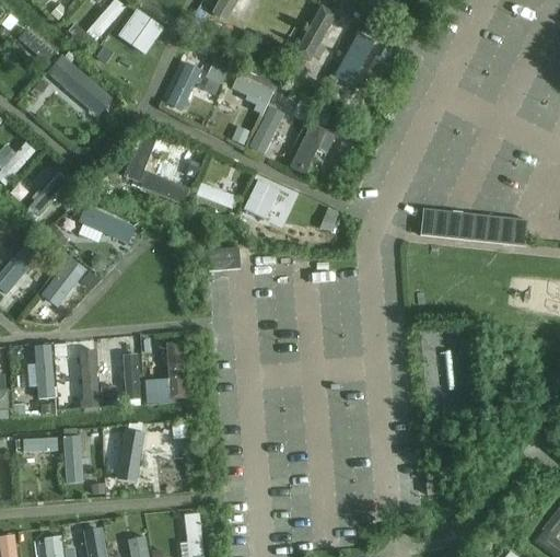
[(39,4),(60,22),(67,14),(54,2),(51,4),(47,0),(43,0),(39,4)]
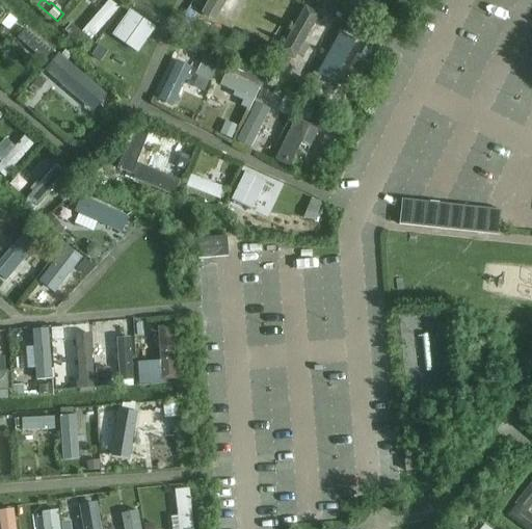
[(90,37),(118,6),(112,0),(108,0),(81,30),(72,22),(65,29),(83,45),(89,37),(90,37)]
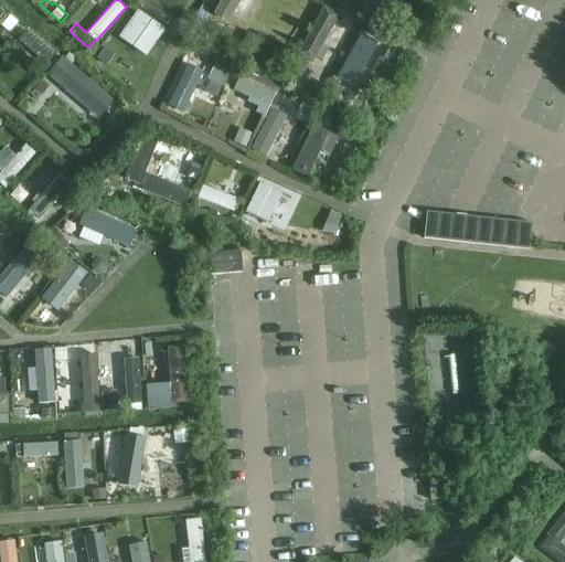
[(221,0),(215,12),(230,19),(235,8),(244,11),(249,0),(221,0)]
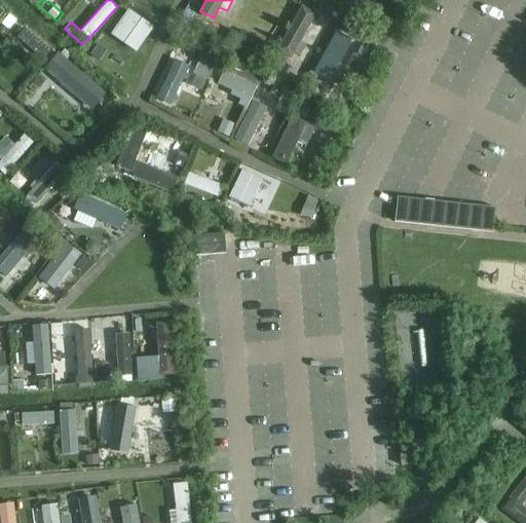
[(256,0),(245,23),(254,29),(269,0),(256,0)]
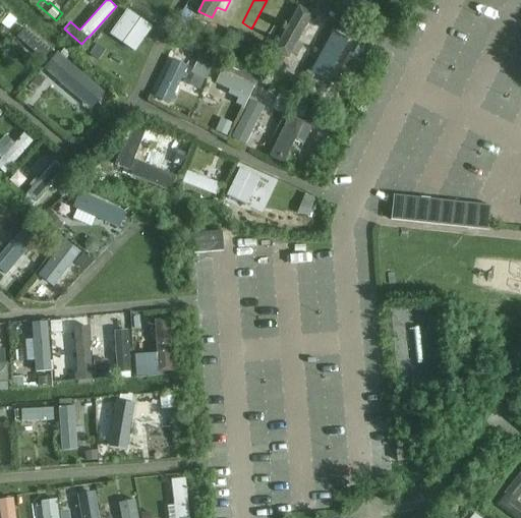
[(287,54),(311,10),(296,1),(290,13),(293,14),(275,47),(287,54)]
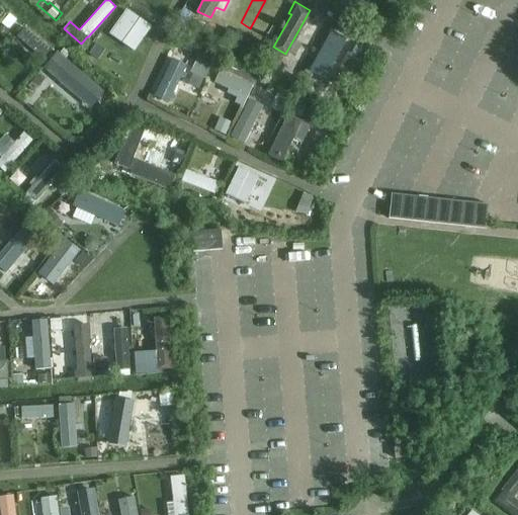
[(51,48),(24,25),(17,34),(42,57),(51,48)]
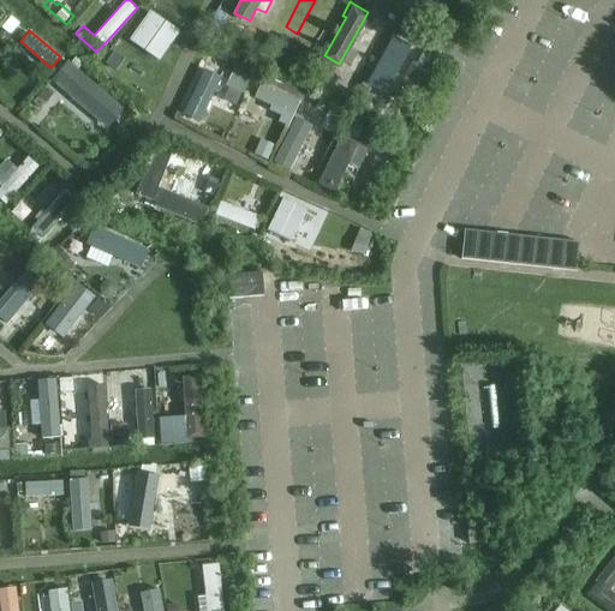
[(614,36),(604,31),(567,103),(602,121),(614,95),(614,36)]
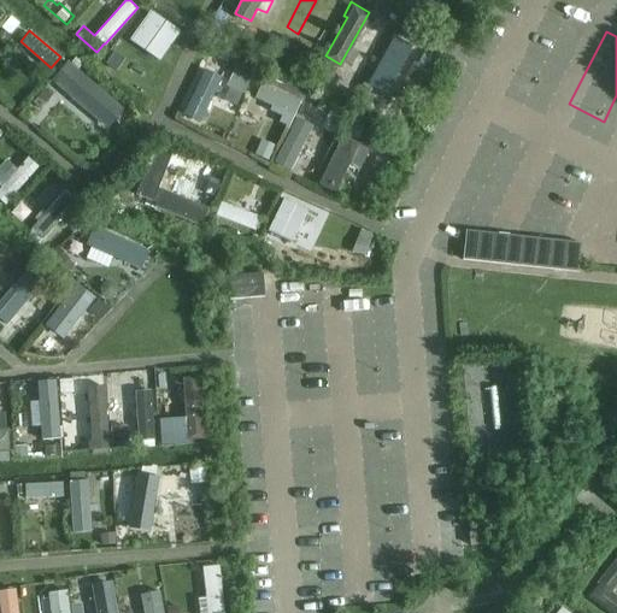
[(159,80),(124,49),(115,60),(150,90),(159,80)]
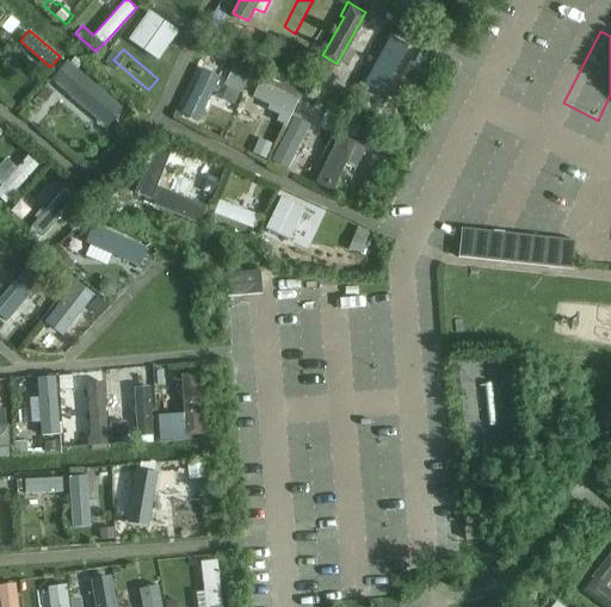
[(235,61),(226,84),(242,90),(251,68),(235,61)]
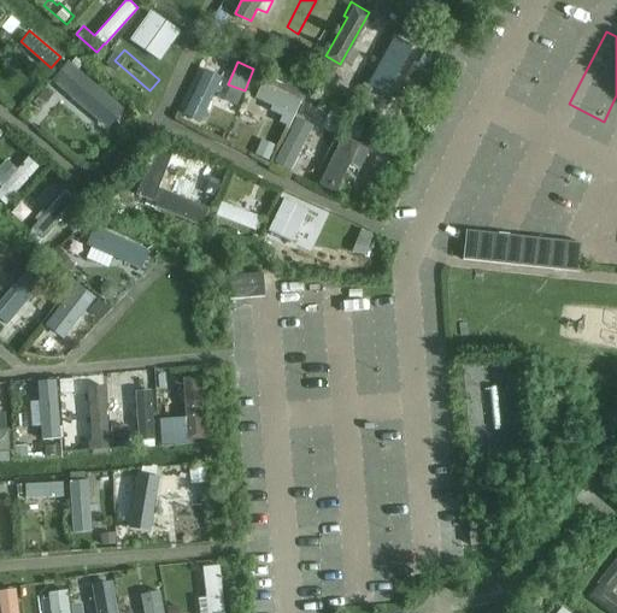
[(387,62),(383,71),(407,78),(411,69),(387,62)]
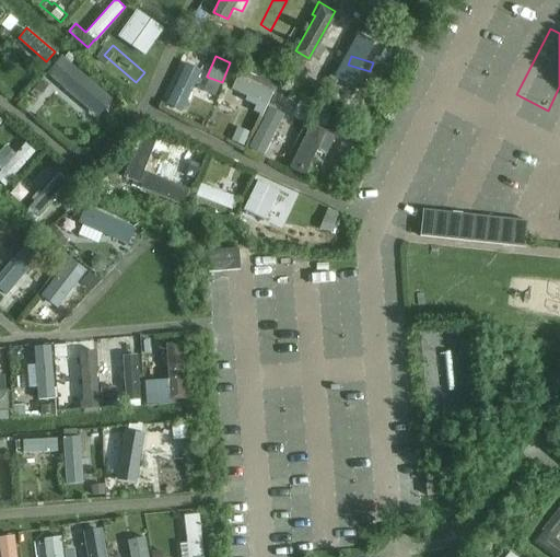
[(111,96),(67,59),(51,76),(96,114),(111,96)]
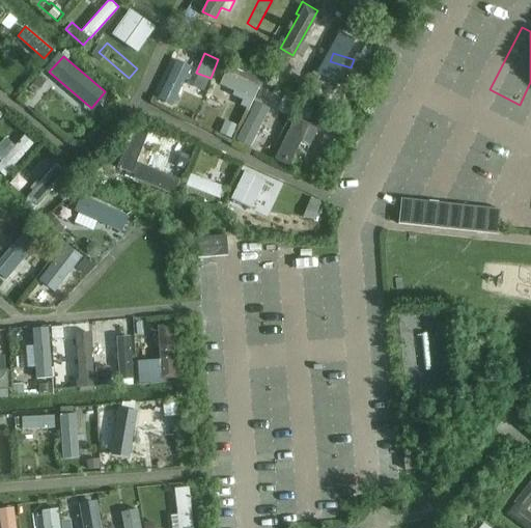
[(177,59),(159,98),(172,104),(186,77),(189,78),(191,75),(187,73),(191,65),(177,59)]
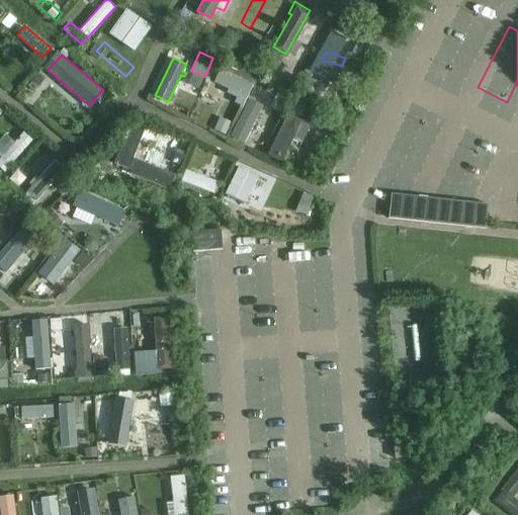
[(342,73),(320,62),(316,70),(310,67),(304,78),(311,81),(310,83),(314,85),(315,83),(322,86),(321,88),(333,95),(340,81),(338,81),(342,73)]
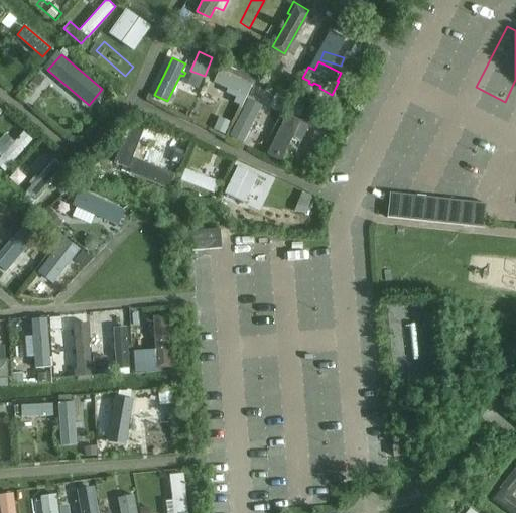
[(254,87),(258,78),(240,69),(239,71),(225,65),(221,72),(219,70),(215,80),(229,87),(226,92),(232,95),(235,90),(238,92),(234,100),(242,104),(251,86),(254,87)]
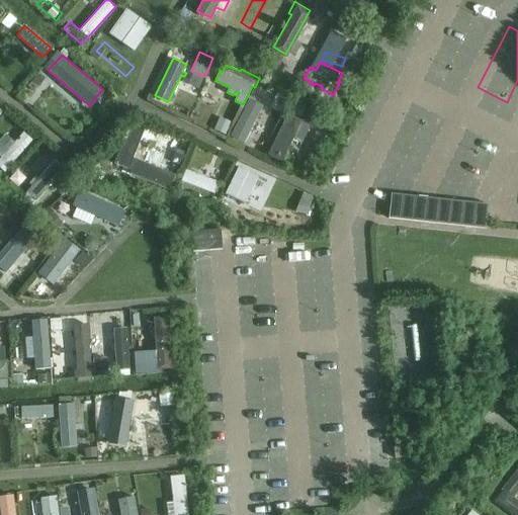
[(278,90),(270,105),(281,111),(289,95),(278,90)]
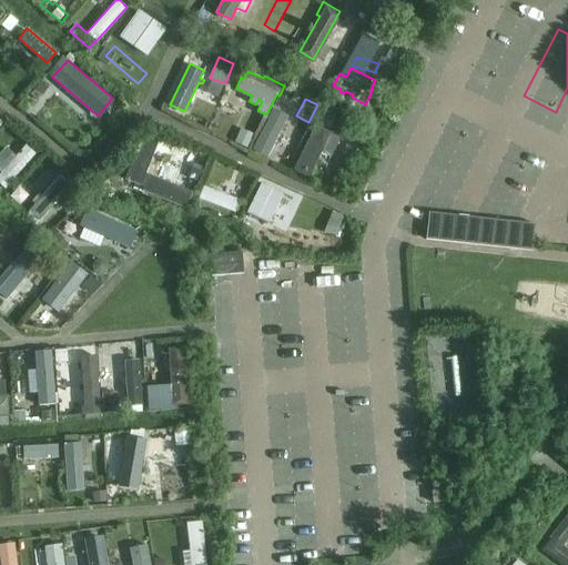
[(267,155),(287,114),(274,108),(254,149),(267,155)]
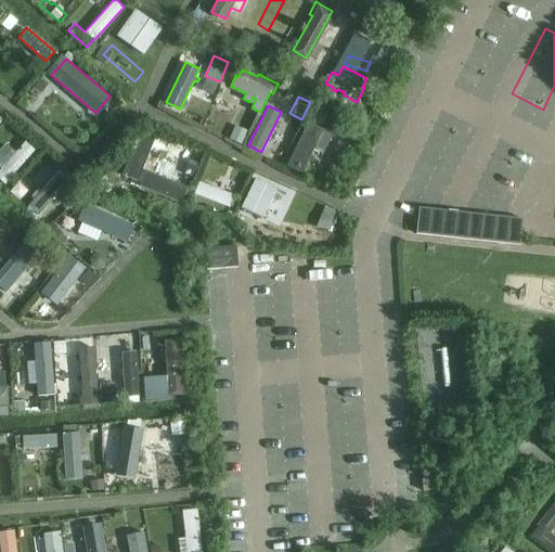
[(309,120),(287,165),(302,171),(315,144),(324,149),(332,132),(324,129),(324,128),(309,120)]
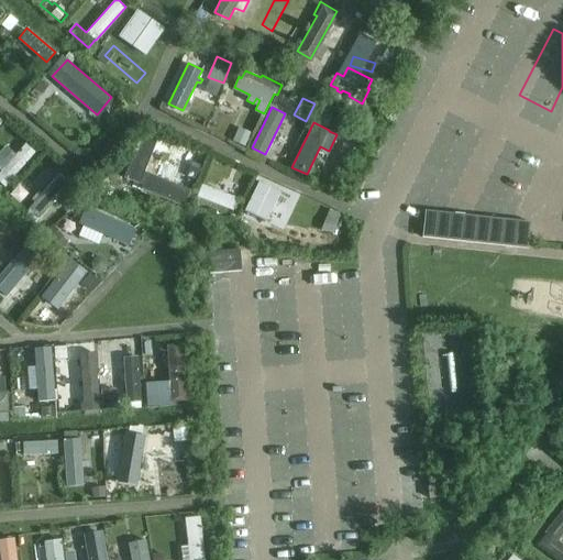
[(142,133),(124,176),(140,183),(157,140),(142,133)]
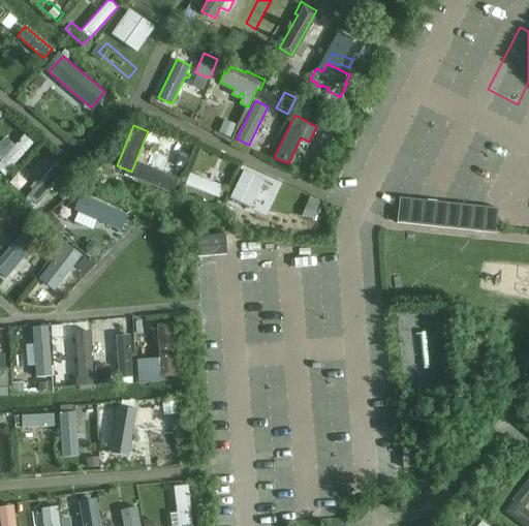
[(0,169),(5,175),(33,142),(24,134),(16,144),(6,135),(0,142),(0,157),(2,159),(0,161),(0,169)]
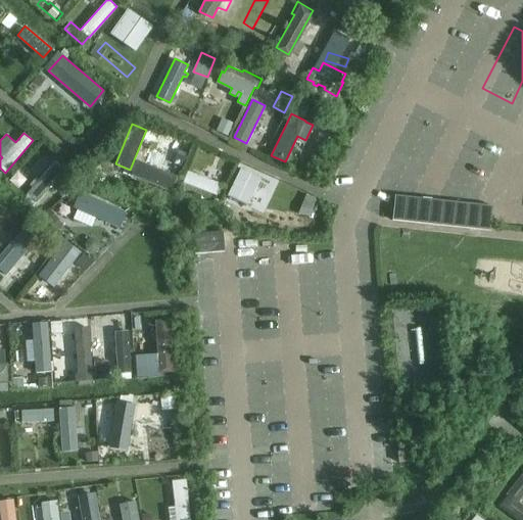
[(132,175),(172,190),(177,176),(138,159),(132,175)]
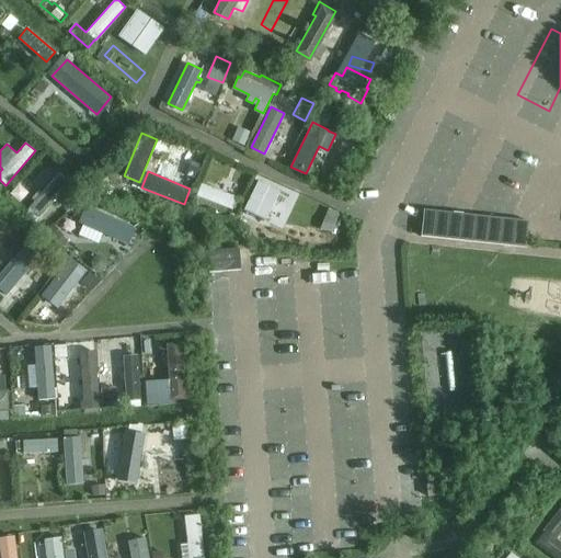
[(60,173),(30,207),(39,216),(69,182),(60,173)]
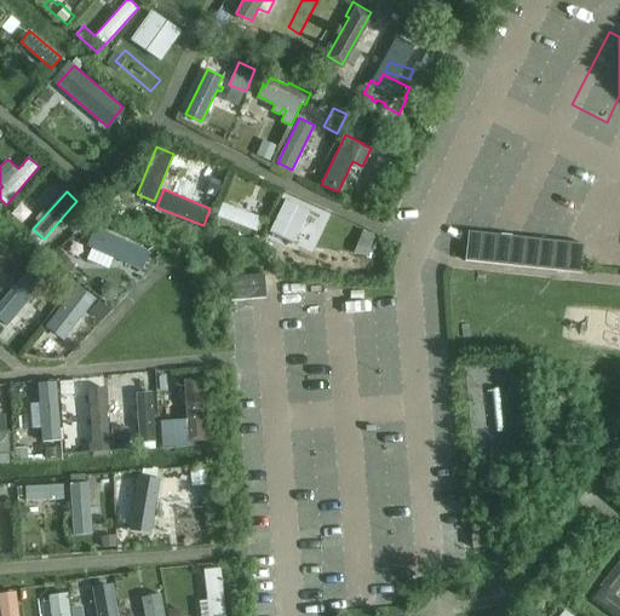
[(286,191),(268,235),(282,241),(297,205),(308,209),(311,201),(286,191)]
